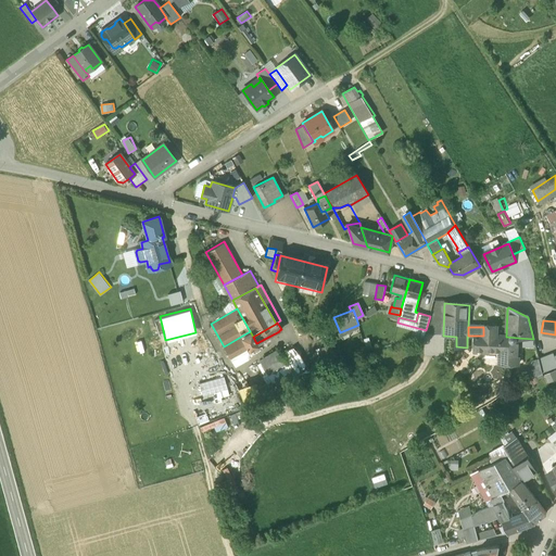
[(506,337),(495,337),(495,328),(483,327),(483,336),(476,336),(475,351),(500,351),(500,362),(517,363),(518,338),(506,337)]
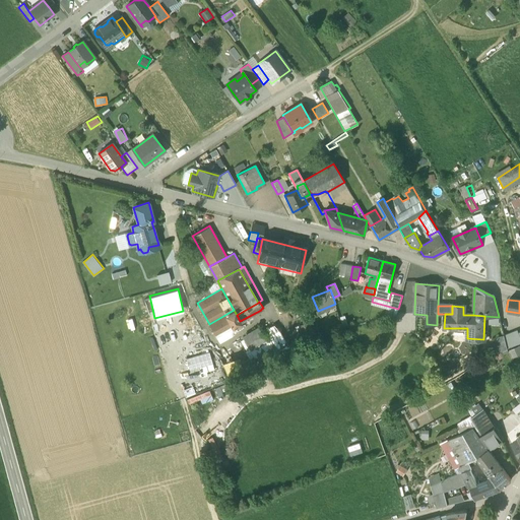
[(234,310),(209,324),(215,335),(240,321),(237,315),(234,310)]
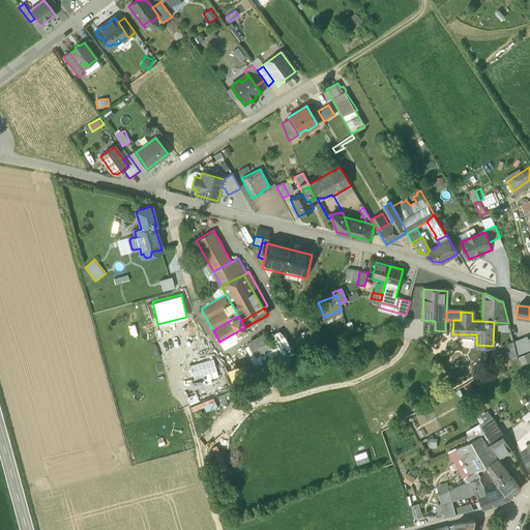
[(316,331),(305,335),(304,332),(301,334),(308,351),(321,346),(316,331)]
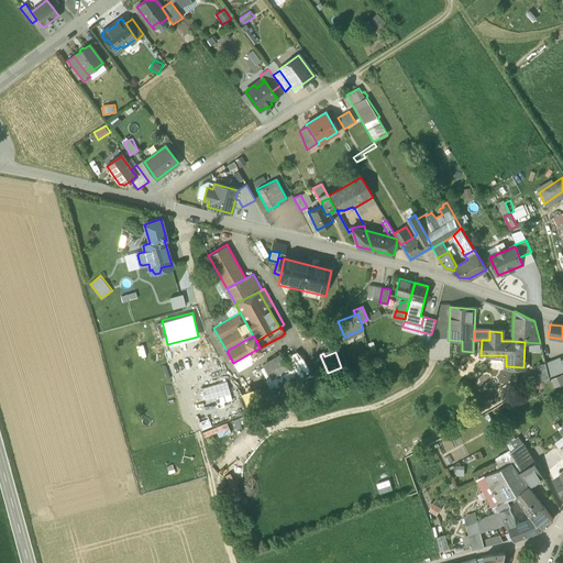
[(279,353),(263,363),(272,378),(289,367),(279,353)]
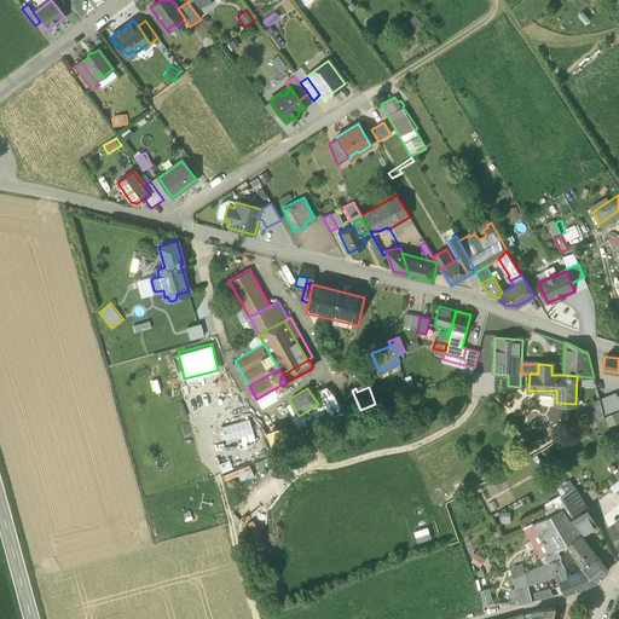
[(585,409),(586,422),(589,421),(603,415),(600,399),(591,400),(585,409)]
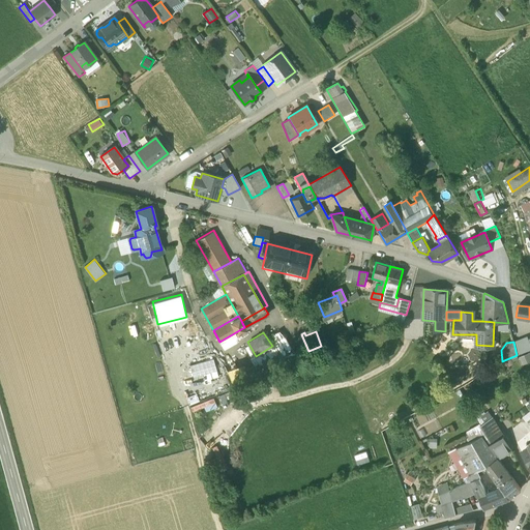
[(305,348),(300,350),(304,360),(310,357),(305,348)]
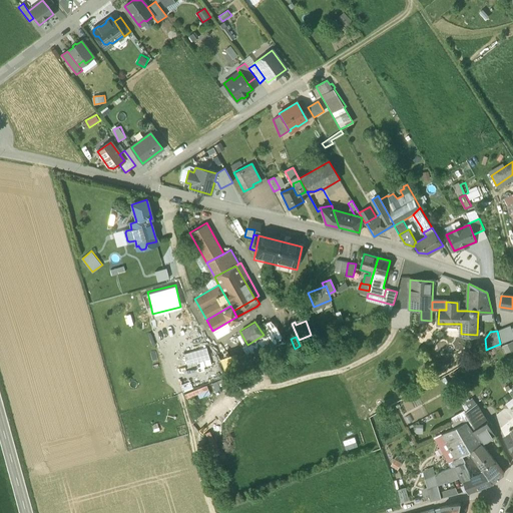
[(294,349),(290,340),(285,342),(289,351),(294,349)]
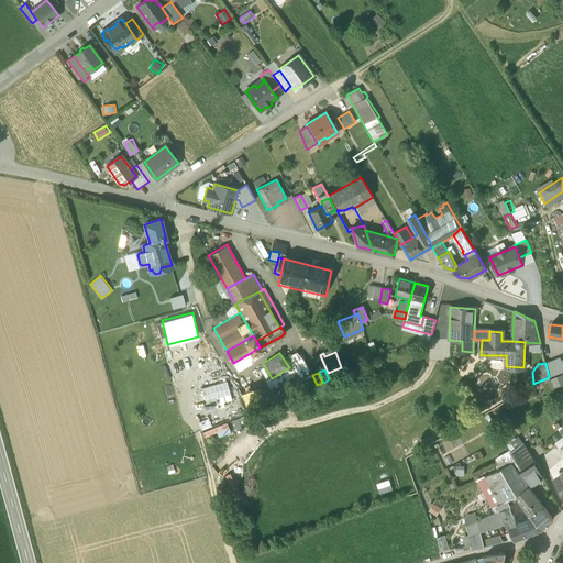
[(521,471),(526,467),(534,463),(522,442),(510,451),(521,471)]
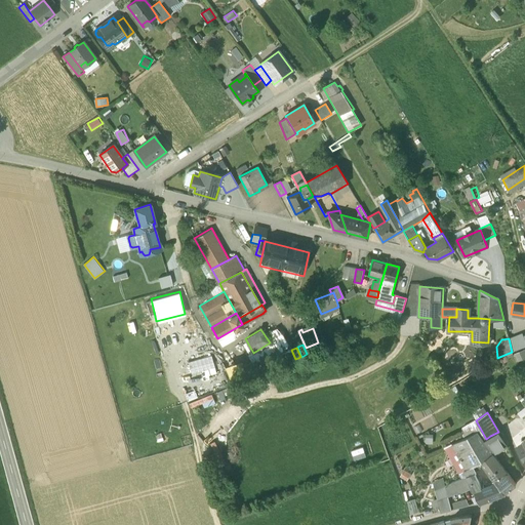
[(458,457),(466,469),(472,466),(481,462),(492,454),(485,444),(483,441),(477,432),(452,444),(458,457)]
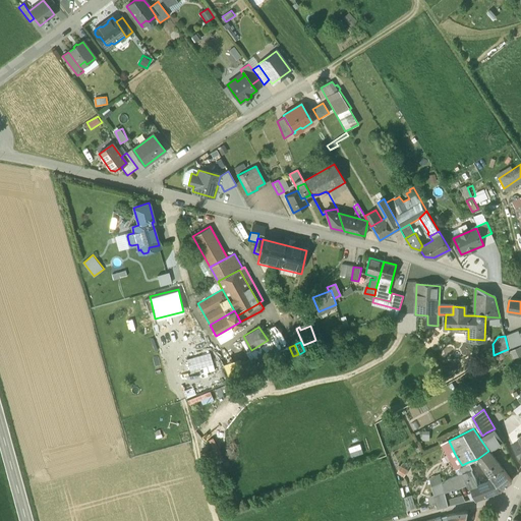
[(495,428),(486,432),(496,448),(503,443),(495,428)]
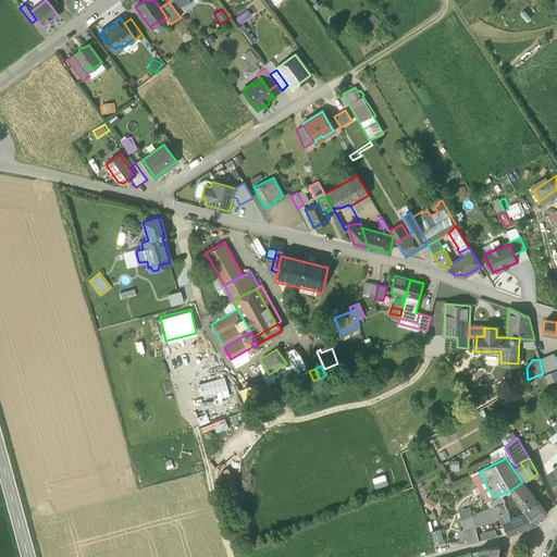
[(546,472),(556,492),(556,461),(554,468),(546,472)]
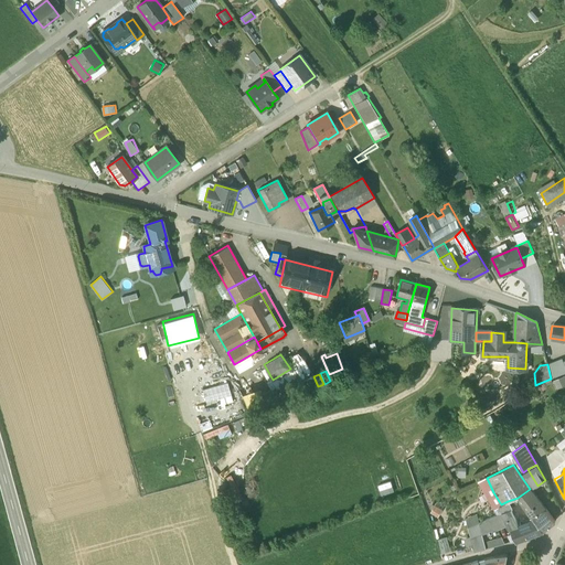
[(523,472),(520,475),(522,478),(530,489),(531,490),(537,486),(528,469),(523,472)]
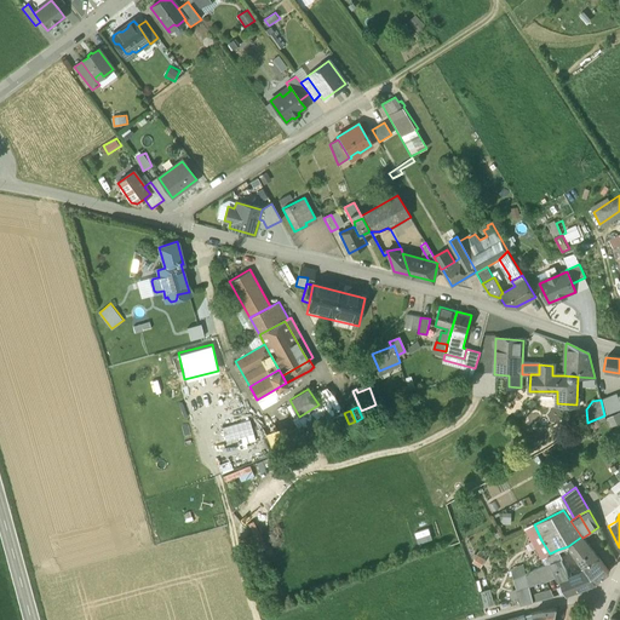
[(583,538),(581,537),(568,546),(574,554),(587,545),(583,538)]
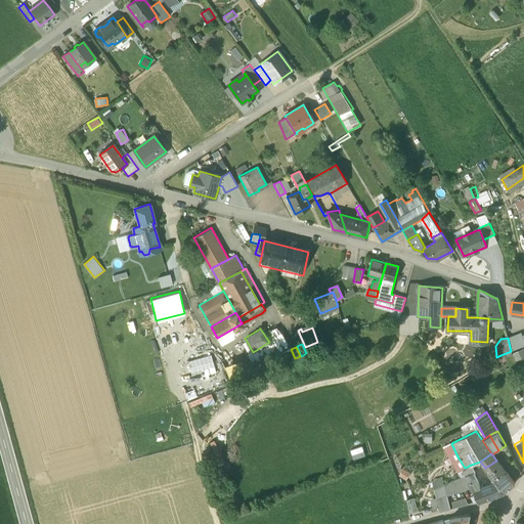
[(496,461),(485,468),(489,474),(492,472),(497,478),(505,473),(496,461)]
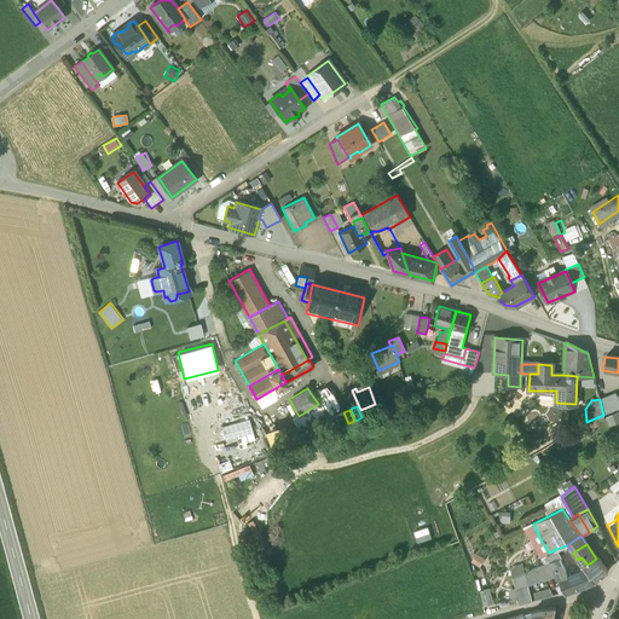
[(549,553),(548,553),(551,561),(559,557),(560,557),(556,549),(549,553)]
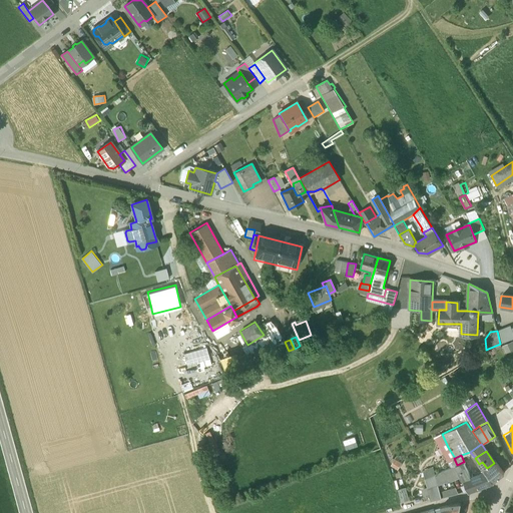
[(391,466),(398,470),(403,463),(395,459),(391,466)]
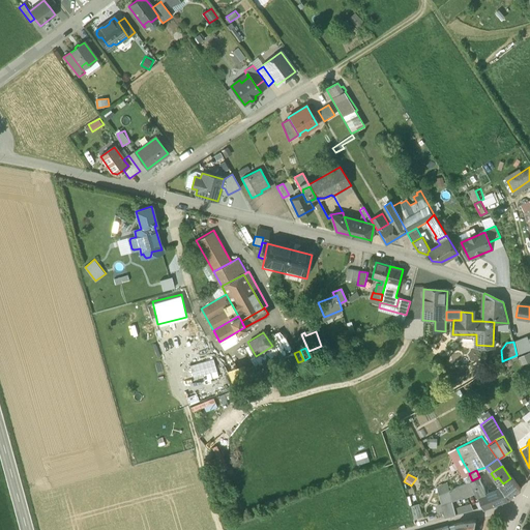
[(487,494),(478,477),(472,480),(471,481),(480,501),(476,503),(478,509),(483,507),(483,508),(491,505),(487,494)]
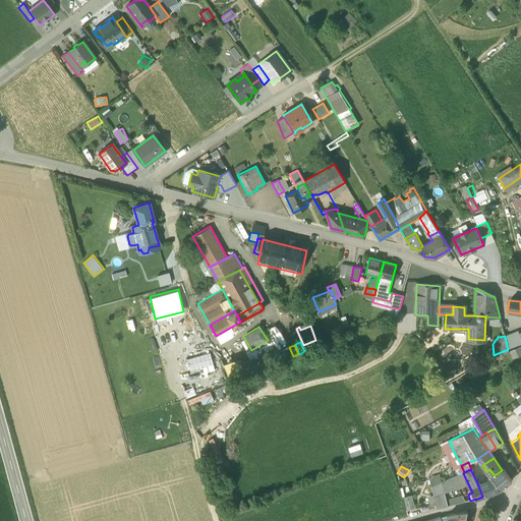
[(502,470),(495,475),(489,469),(486,471),(493,480),(485,482),(491,493),(500,489),(511,481),(502,470)]
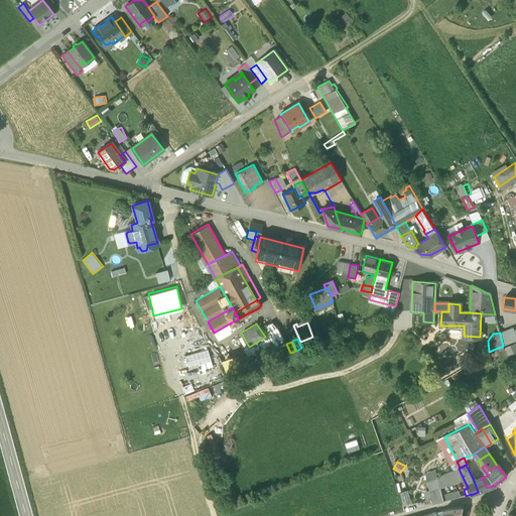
[(442,496),(439,486),(437,478),(435,471),(425,475),(429,491),(423,492),(425,500),(431,499),(433,505),(444,502),(442,496)]
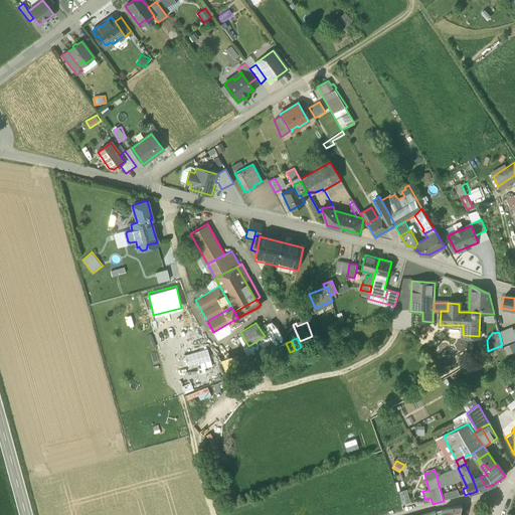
[(458,479),(454,470),(437,477),(439,485),(451,480),(452,482),(458,479)]
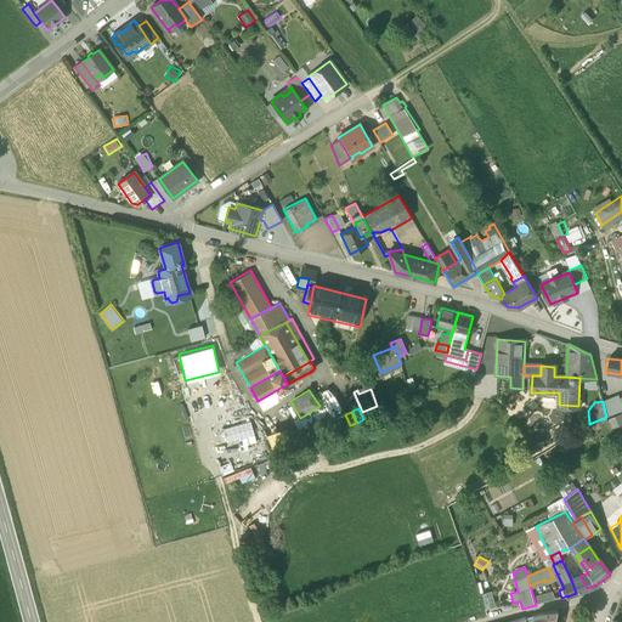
[(580,576),(571,580),(576,593),(587,588),(580,576)]
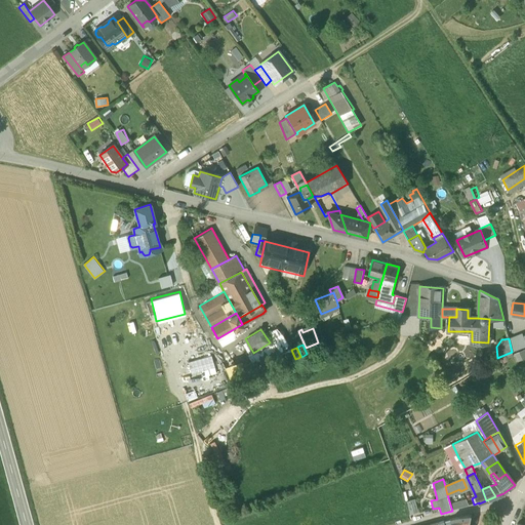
[(416,498),(409,500),(411,514),(419,513),(416,498)]
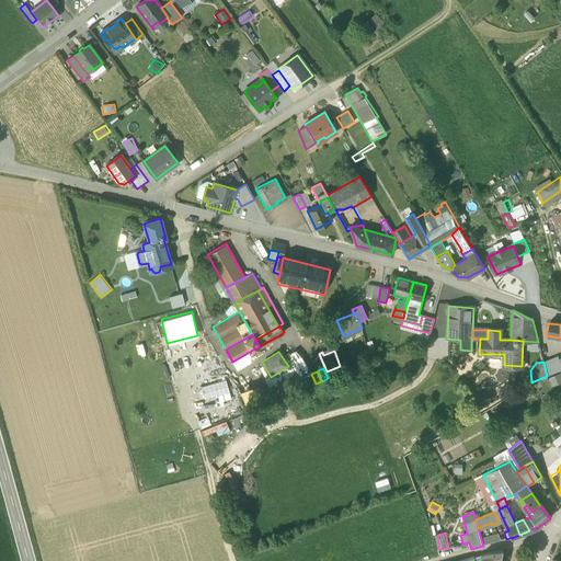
[(497,534),(481,539),(483,546),(501,541),(497,534)]
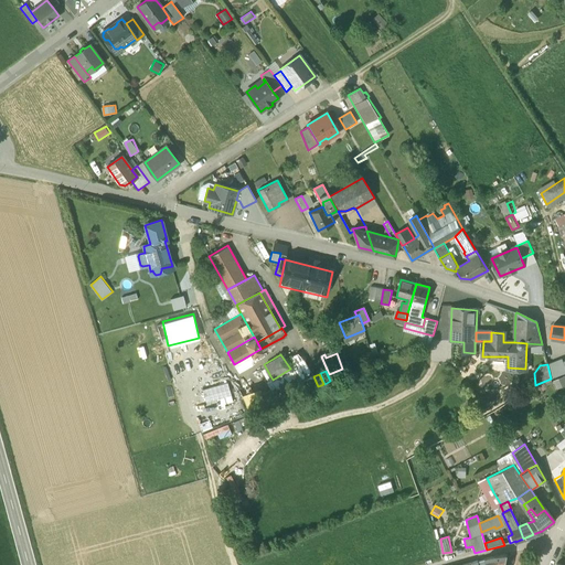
[(504,564),(507,555),(492,557),(484,560),(487,564),(491,564),(493,564),(496,564),(497,564),(504,564)]
